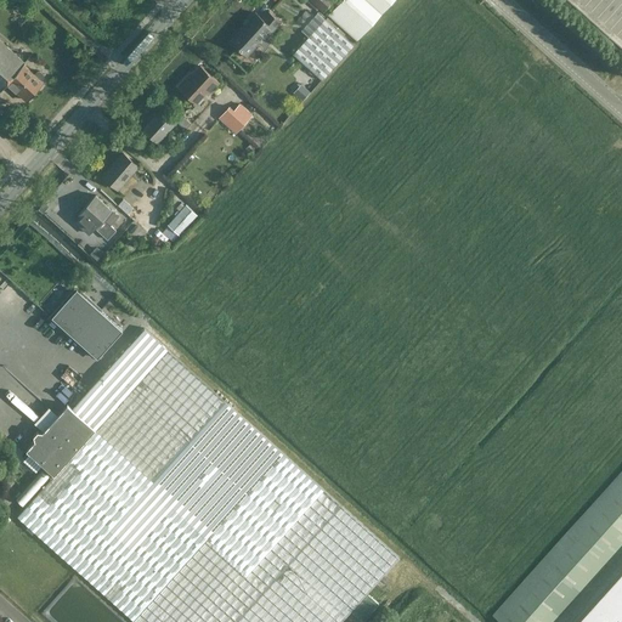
[(333,0),(332,0),(309,0),(322,11),(333,0)]
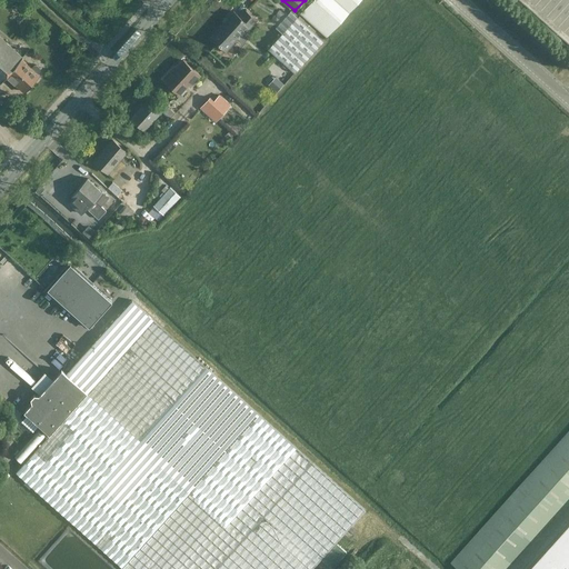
[(310,0),(299,13),(326,37),(358,0),(310,0)]
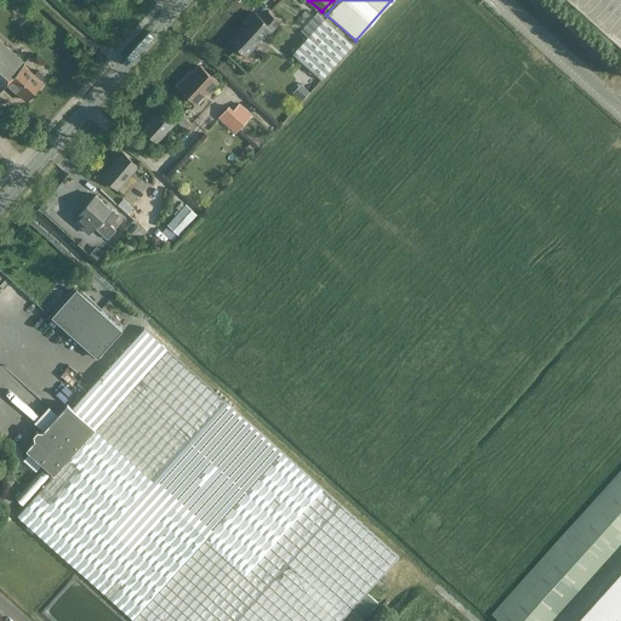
[(308,35),(292,52),(322,79),(353,44),(318,11),(301,28),(308,35)]
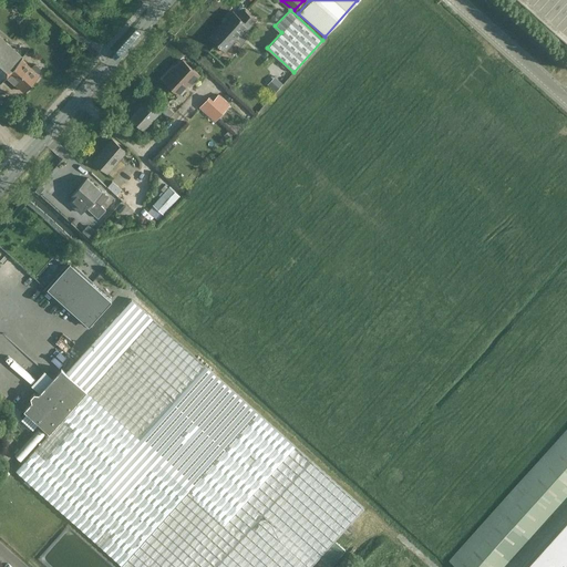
[(238,38),(255,20),(245,11),(238,17),(233,11),(209,37),(224,51),(237,37),(238,38)]
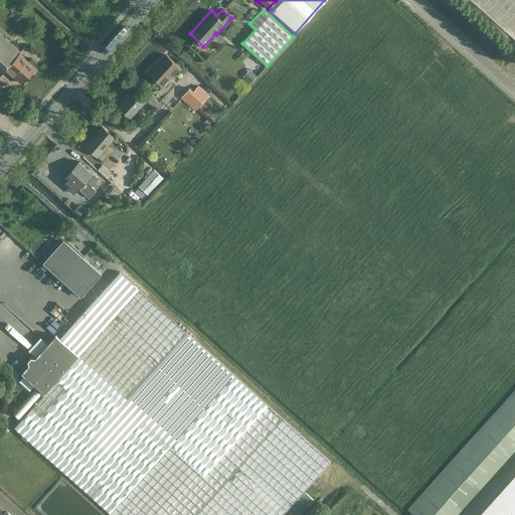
[(35,67),(33,66),(37,62),(32,58),(31,58),(28,61),(20,53),(22,51),(0,31),(0,74),(6,68),(21,82),(35,67)]
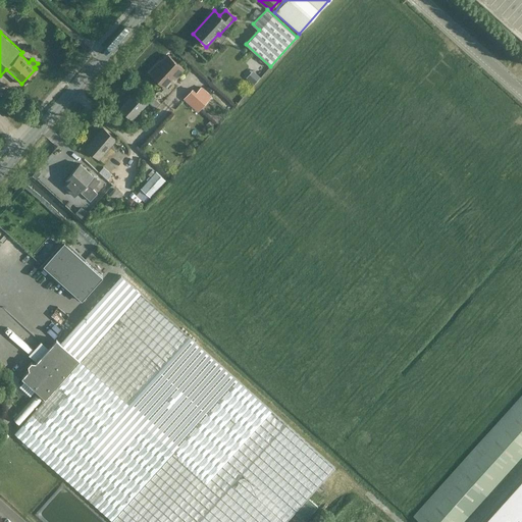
[(175,77),(184,68),(168,55),(151,73),(164,86),(173,75),(175,77)]
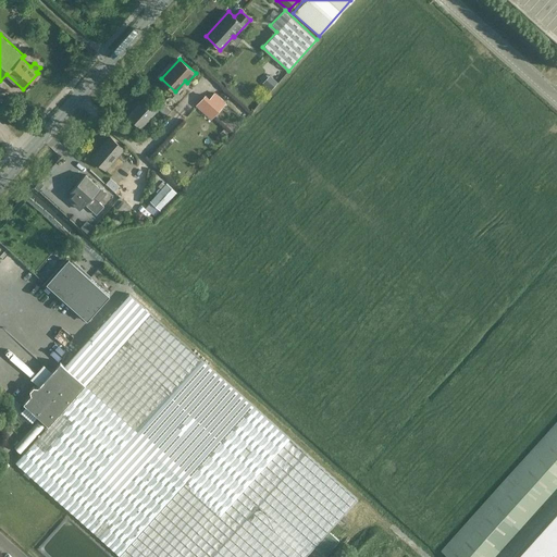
[(271,74),(263,82),(271,88),(279,81),(271,74)]
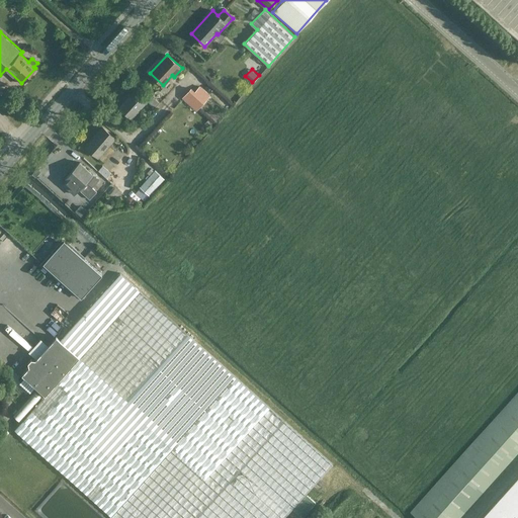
[(191,88),(182,98),(196,111),(210,96),(199,86),(194,91),(191,88)]
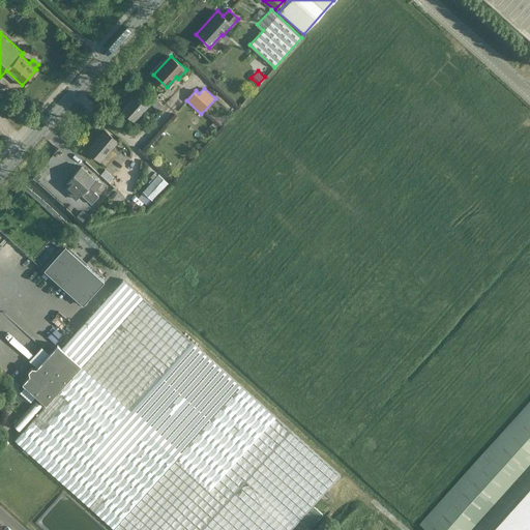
[(121,111),(135,122),(151,104),(158,111),(163,106),(152,96),(149,99),(140,90),(121,111)]
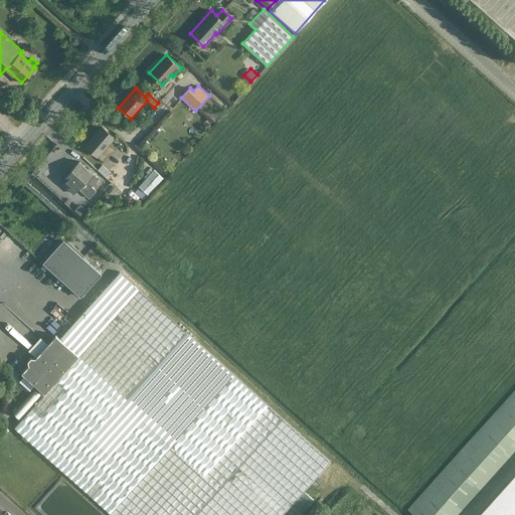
[(98,156),(114,138),(103,127),(86,145),(98,156)]
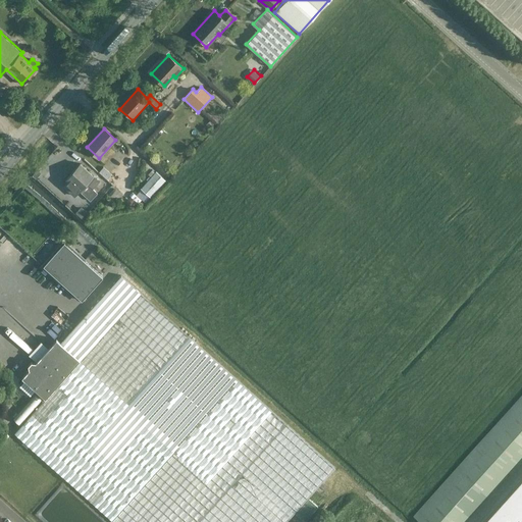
[(67,180),(62,186),(74,196),(79,191),(86,183),(89,185),(93,189),(99,180),(93,175),(80,163),(65,178),(67,180)]
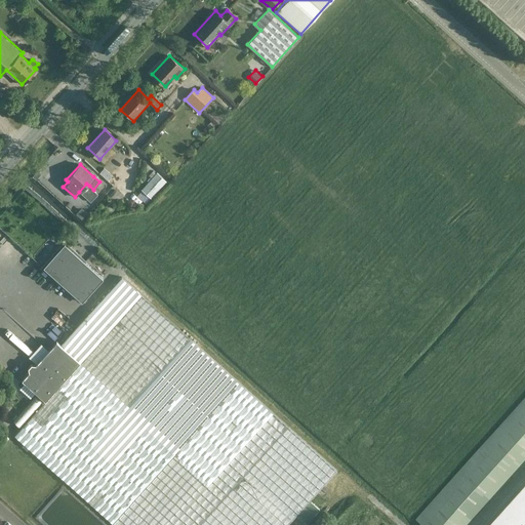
[(166,180),(157,172),(142,190),(151,198),(166,180)]
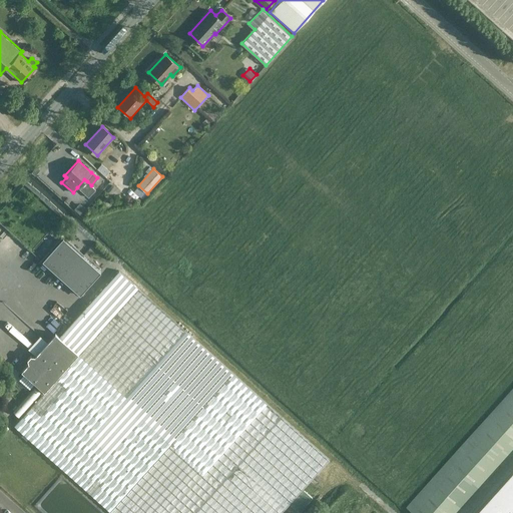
[(87,181),(80,189),(88,196),(95,188),(91,185),(87,181)]
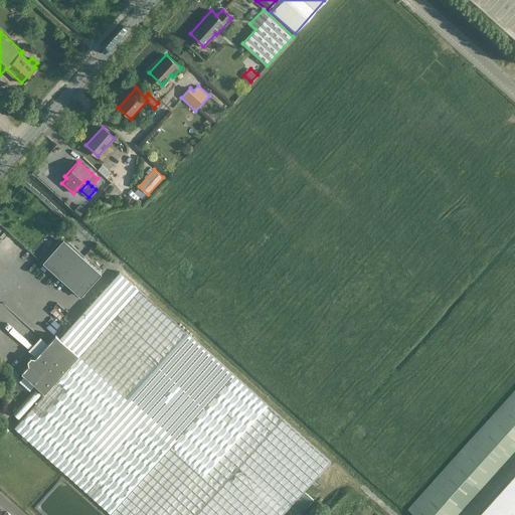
[(46,258),(43,262),(65,282),(80,296),(101,273),(84,258),(63,238),(46,258)]
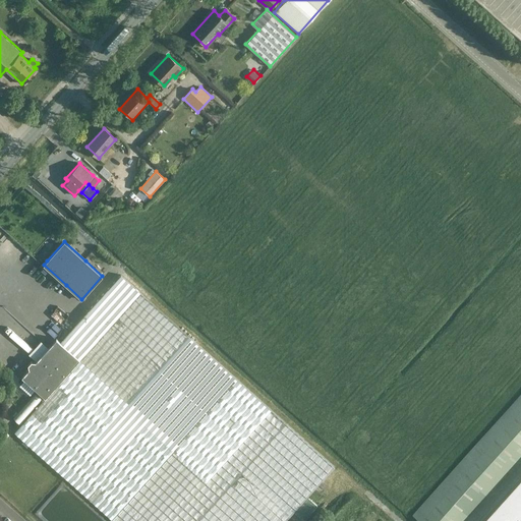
[(45,398),(14,431),(114,520),(285,520),(335,465),(120,275),(61,342),(56,338),(21,377),(45,398)]
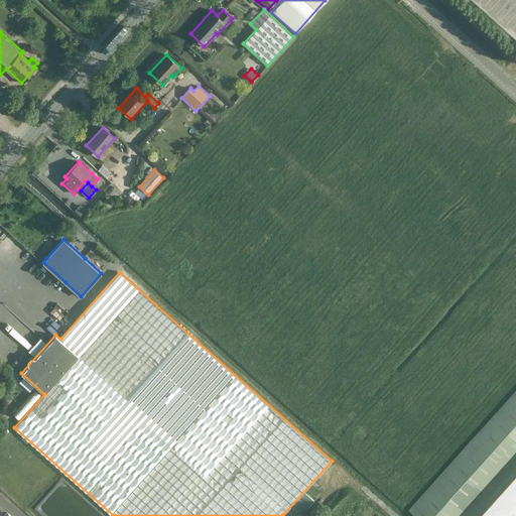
[(515,389),(408,510),(414,515),(459,515),(515,453),(515,389)]
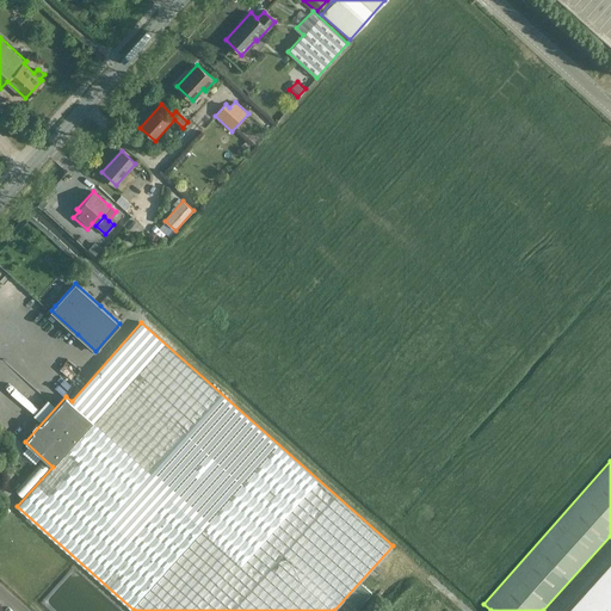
[(610,610),(610,560),(565,610),(610,610)]
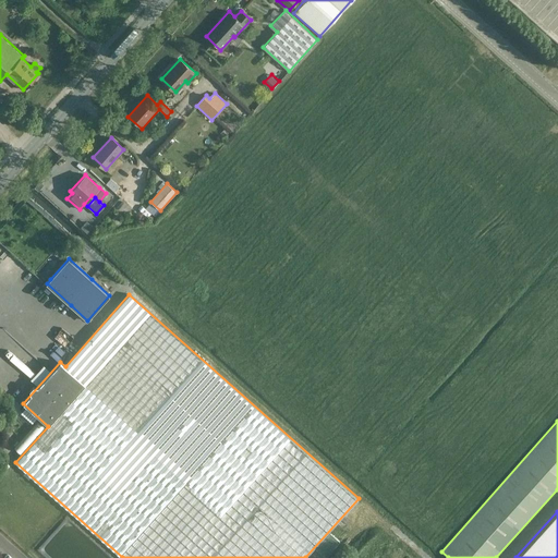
[(330,531),(316,547),(326,556),(340,541),(330,531)]
